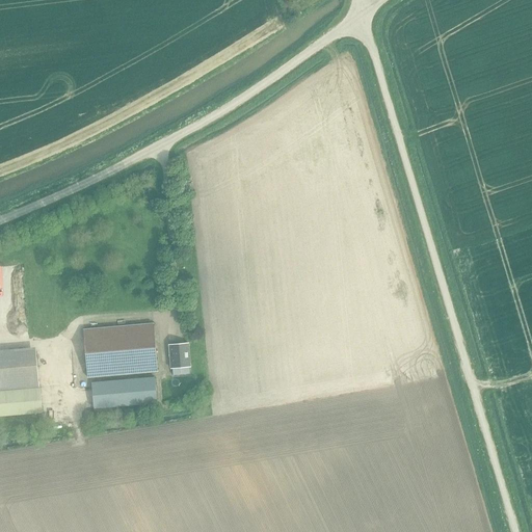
[(14,299),(14,311),(25,311),(24,299),(14,299)]
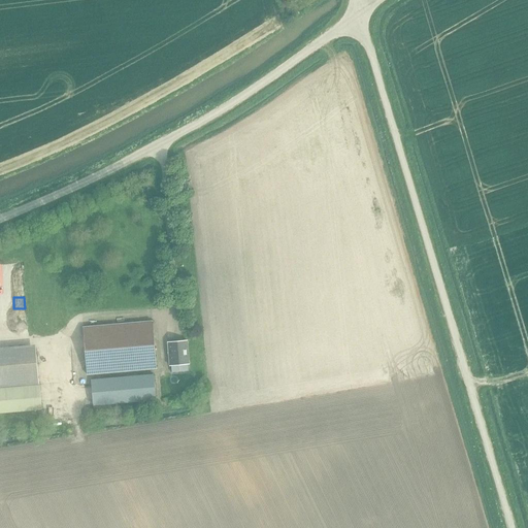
[(83,327),(87,374),(156,367),(153,321),(83,327)]
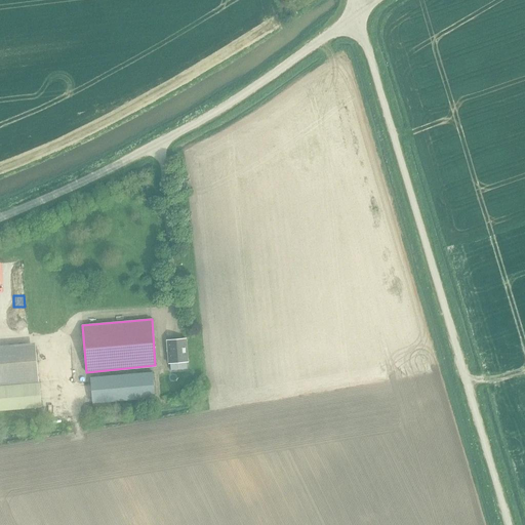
[(166,340),(168,363),(188,362),(186,338),(166,340)]
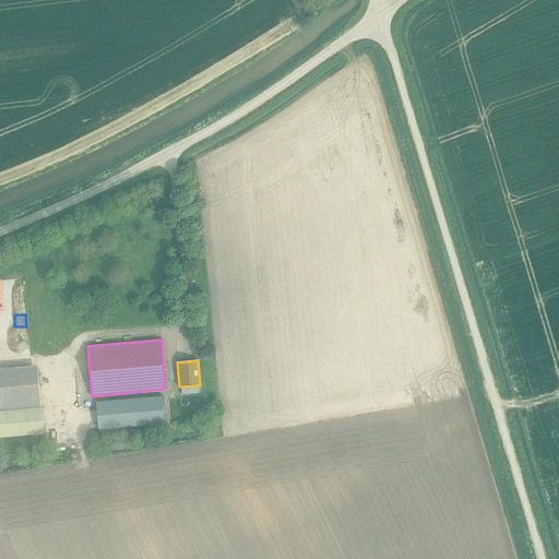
[(0,370),(0,437),(43,433),(36,368),(0,370)]
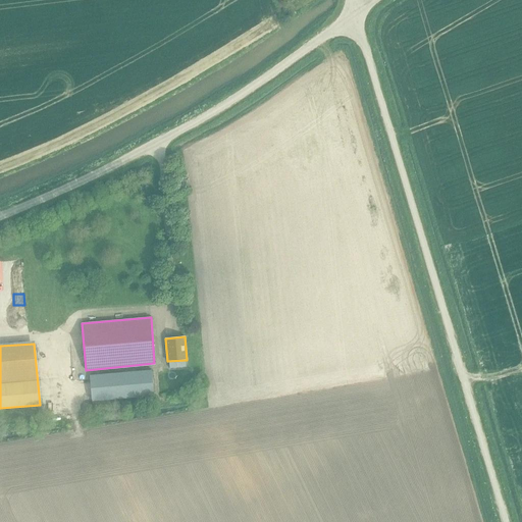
[(90,375),(92,401),(153,396),(151,370),(90,375)]
